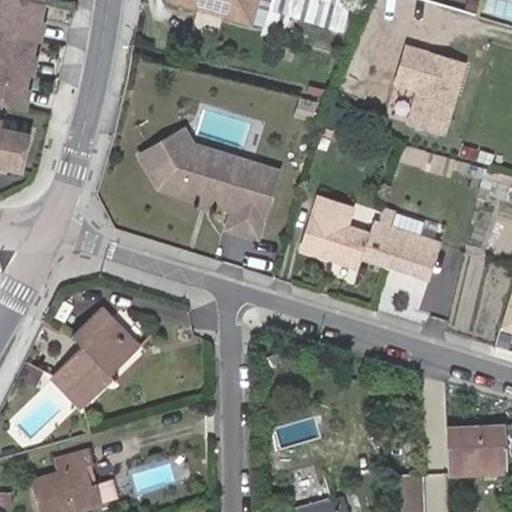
[(165,0),(212,14),(211,16),(244,26),(252,0),(165,0)]
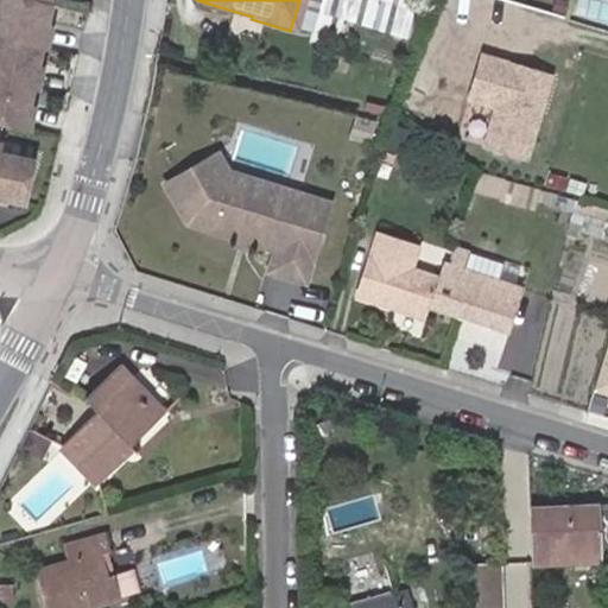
[(368,0),(363,20),(390,27),(397,0),(368,0)]
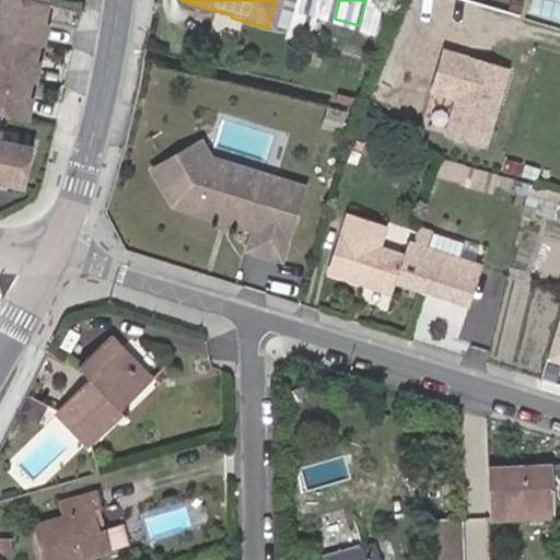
[(38,44),(0,35),(0,74),(30,81),(34,82),(37,65),(34,65),(35,57),(38,44)]
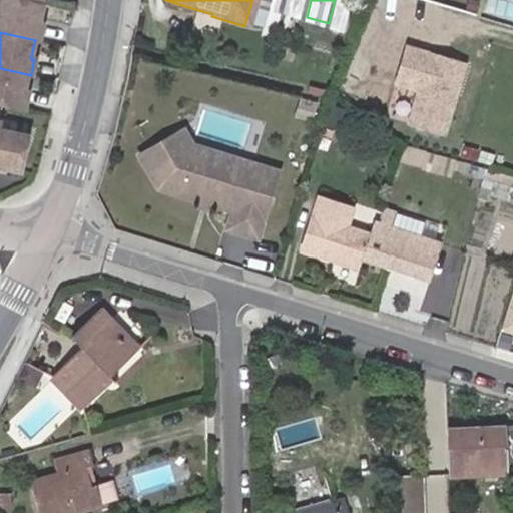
[(469,62),(406,43),(394,84),(417,91),(407,125),(446,136),(469,62)]
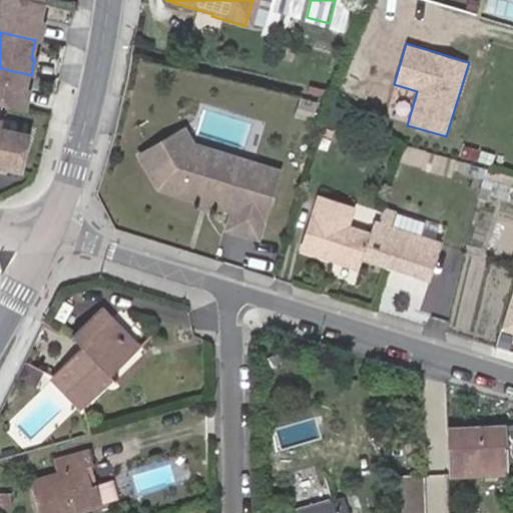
[(27,74),(0,68),(0,104),(24,109),(27,93),(24,93),(25,87),(27,74)]
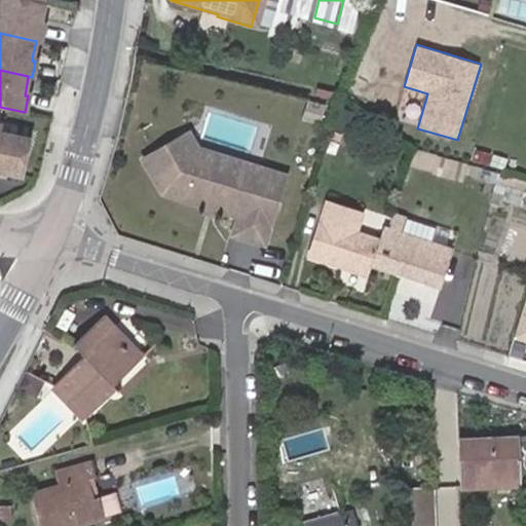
[(4,122),(0,121),(0,174),(23,178),(31,137),(2,132),(4,122)]
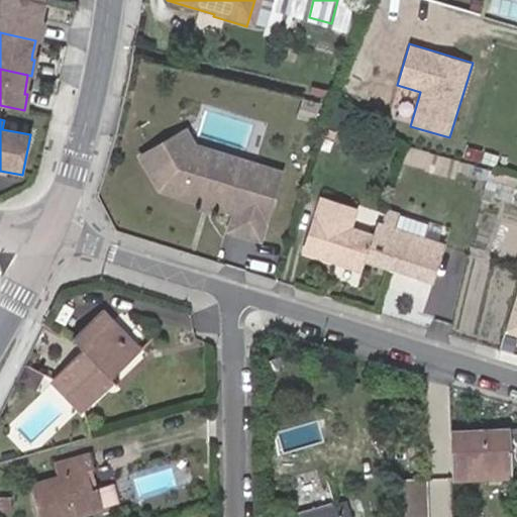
[(229,228),(260,237),(280,170),(194,145),(185,130),(140,154),(159,188),(234,210),(229,228)]
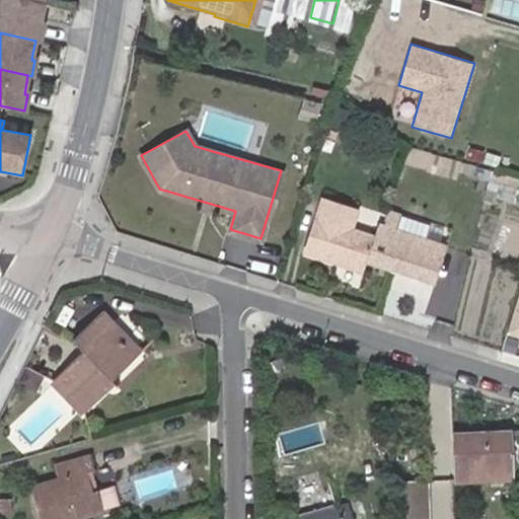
[(484,152),(469,147),(466,158),(482,162),(484,152)]
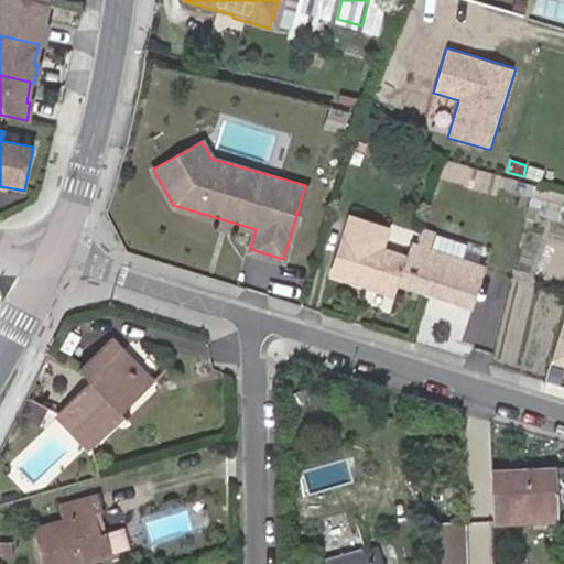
[(421,293),(426,266),(408,260),(409,258),(382,250),(389,230),(349,218),(331,275),(393,295),(397,284),(421,293)]
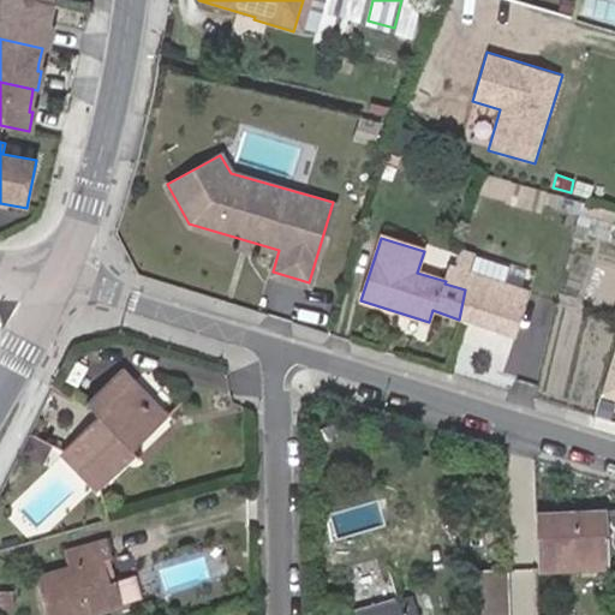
[(523,290),(449,267),(446,281),(445,284),(465,290),(459,320),(465,321),(508,335),(523,290)]
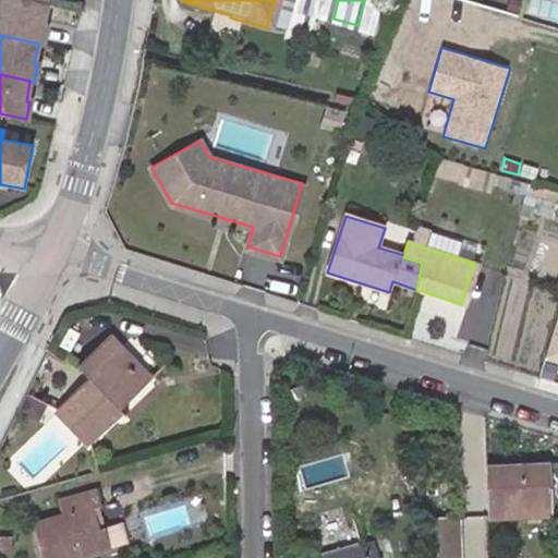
[(557,315),(545,358),(557,361),(557,315)]
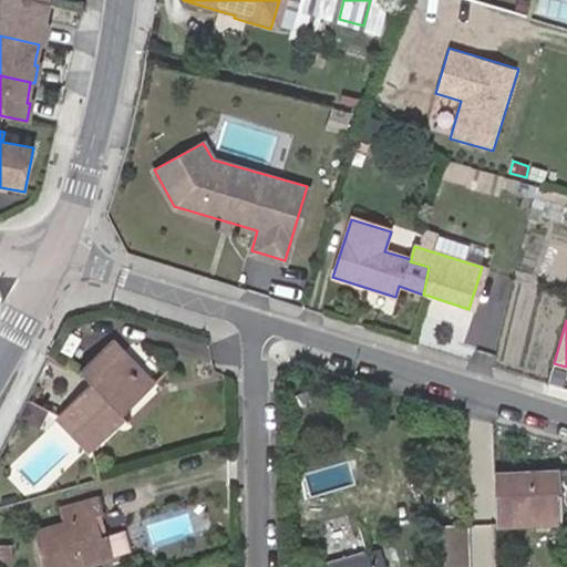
[(89,385),(54,416),(89,452),(121,423),(123,425),(125,423),(117,416),(147,390),(107,346),(78,373),(89,385)]
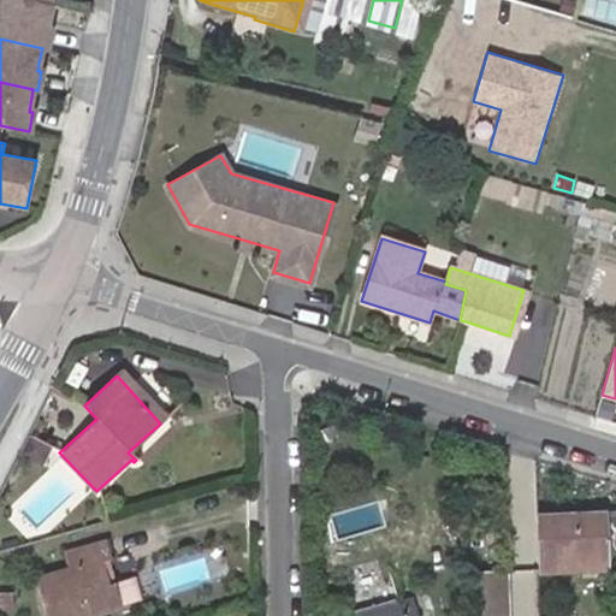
[(51,445),(31,434),(21,455),(42,465),(51,445)]
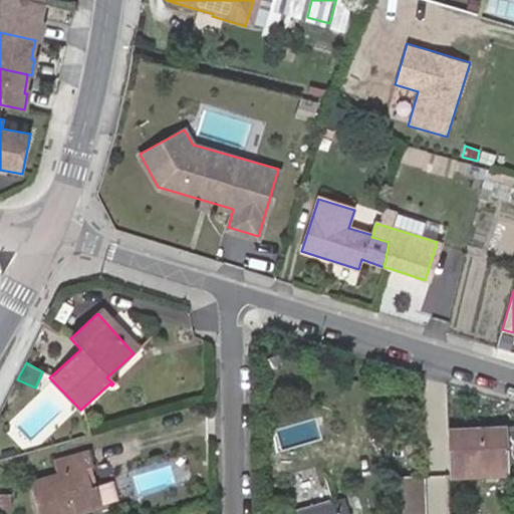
[(513,425),(498,426),(498,428),(450,429),(452,476),(507,475),(507,463),(513,462),(513,425)]
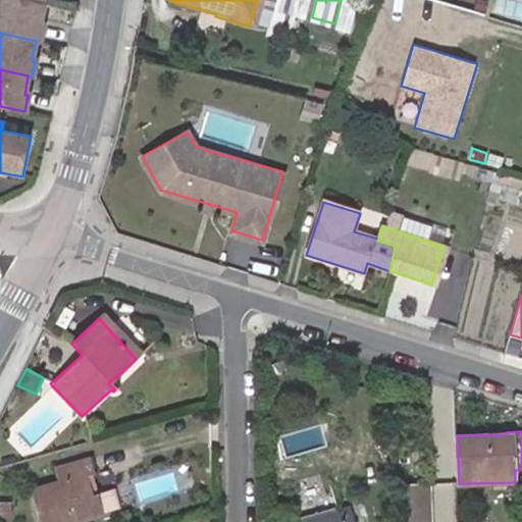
[(113,489),(95,493),(90,475),(92,475),(89,460),(52,468),(56,483),(29,490),(36,521),(70,521),(101,515),(118,510),(113,489)]
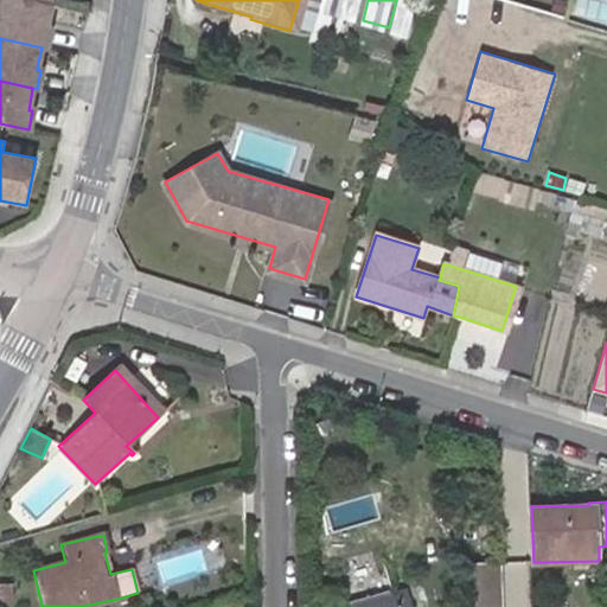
[(502,606),(500,555),(465,556),(465,606),(502,606)]
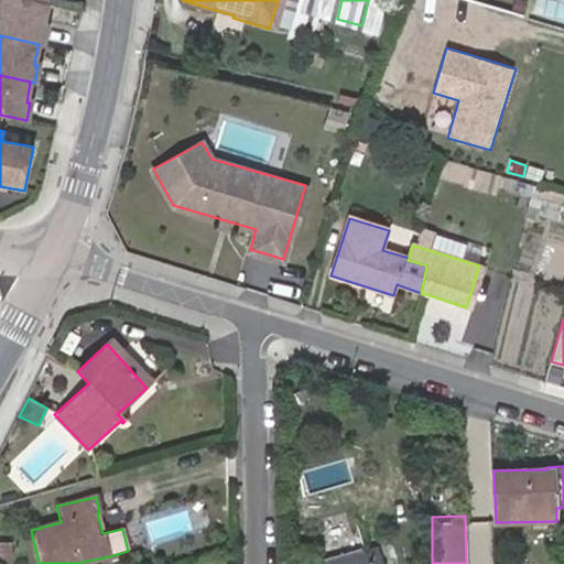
[(325,563),(378,563),(376,555),(370,557),(368,548),(325,560),(325,563)]
